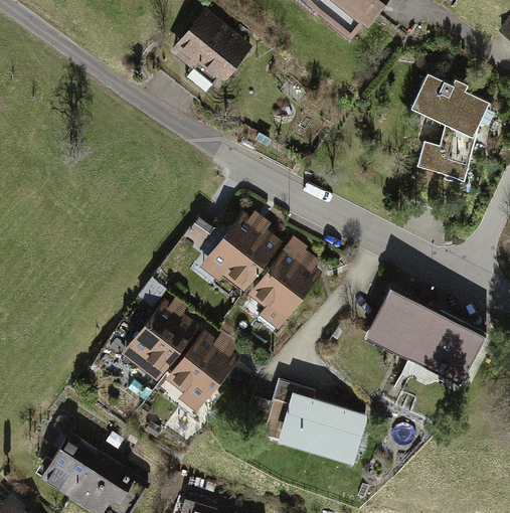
[(306,0),(356,37),(384,0),(306,0)]
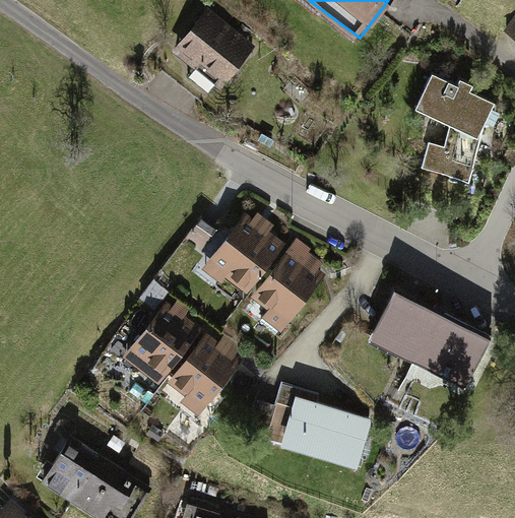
[(255,43),(205,8),(172,57),(192,70),(188,76),(210,91),(214,86),(221,90),(255,43)]
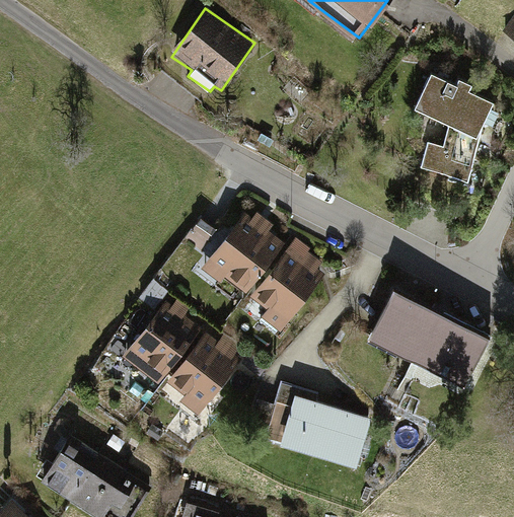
[(457,84),(435,74),(420,111),(448,126),(445,148),(428,143),(423,170),(469,183),(481,138),(495,102),(470,90),(473,85),(460,79),(457,84)]
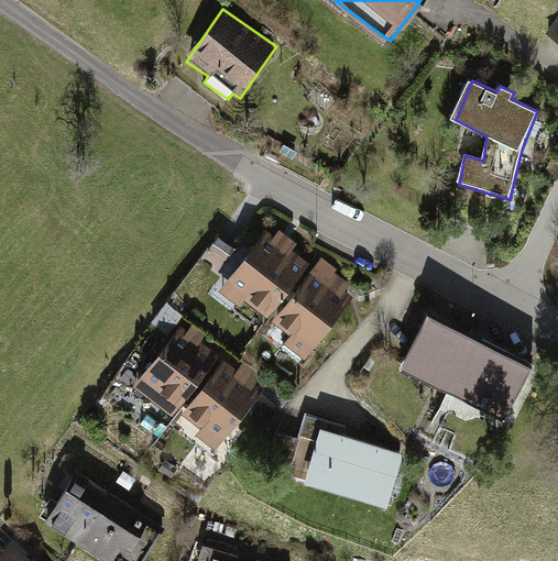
[(225,284),(220,290),(267,325),(310,265),(292,252),(297,244),(277,230),(272,237),(263,231),(245,256),(217,235),(196,264),(225,284)]
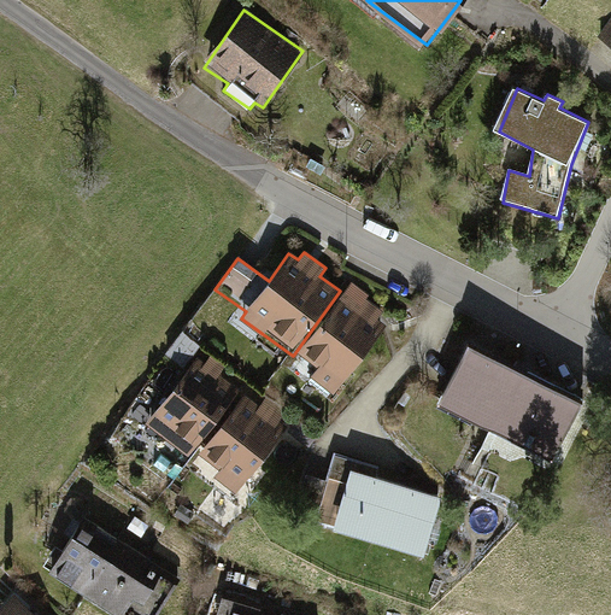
[(340,291),(293,356),(315,372),(307,381),(332,398),(391,318),(360,297),(357,303),(340,291)]
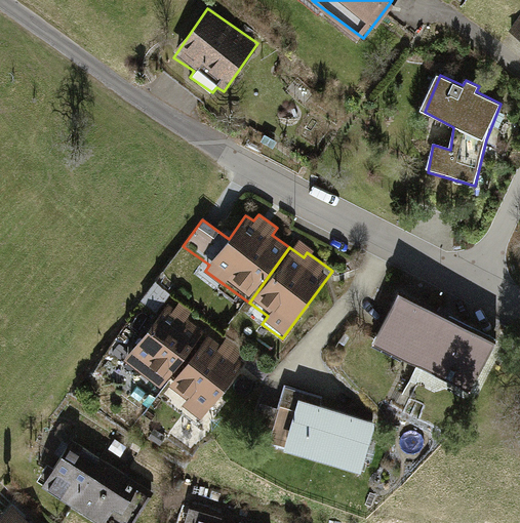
[(500,347),(402,295),(374,348),(472,399),(500,347)]
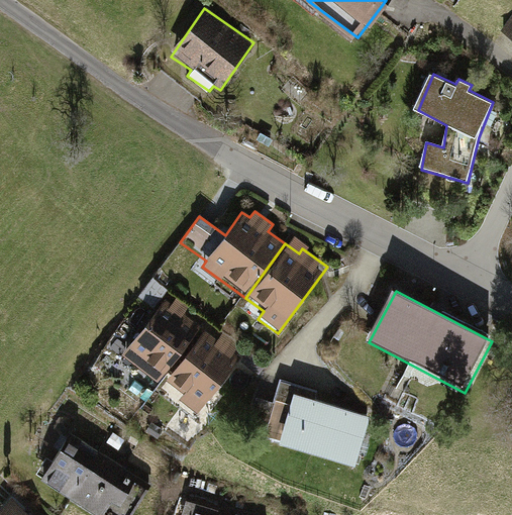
[(161,388),(204,331),(186,317),(192,310),(178,300),(173,307),(165,301),(121,358),(161,388)]
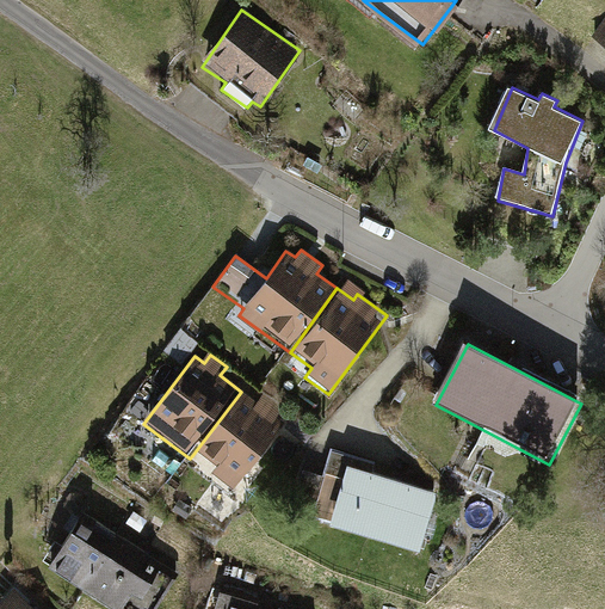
[(257,404),(241,392),(190,459),(235,493),(284,429),(272,419),(282,408),(264,394),(257,404)]
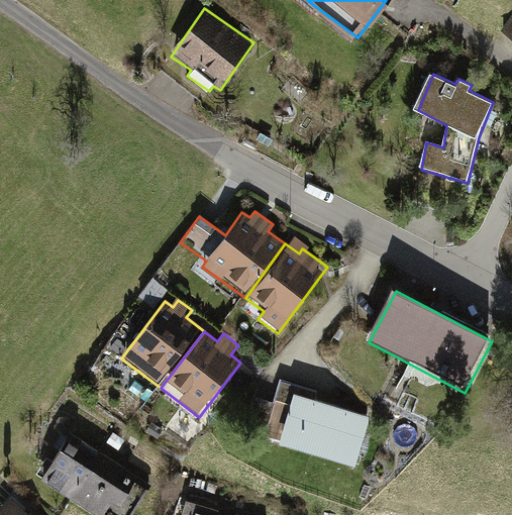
[(321,394),(277,383),(272,404),(258,400),(251,421),(270,425),(266,443),(361,468),(374,419),(318,405),(321,394)]
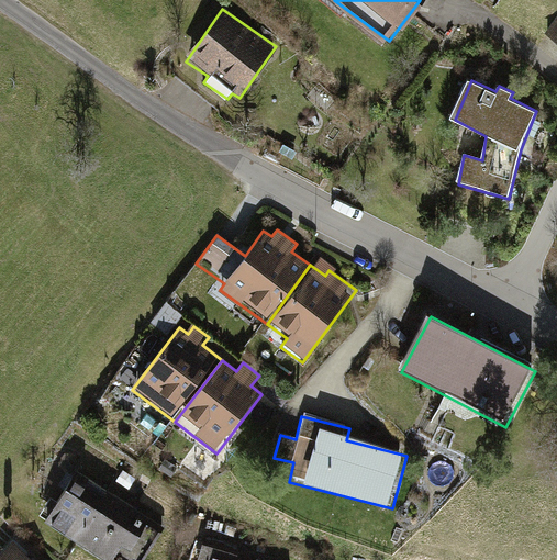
[(79,471),(44,521),(84,548),(118,499),(79,471)]
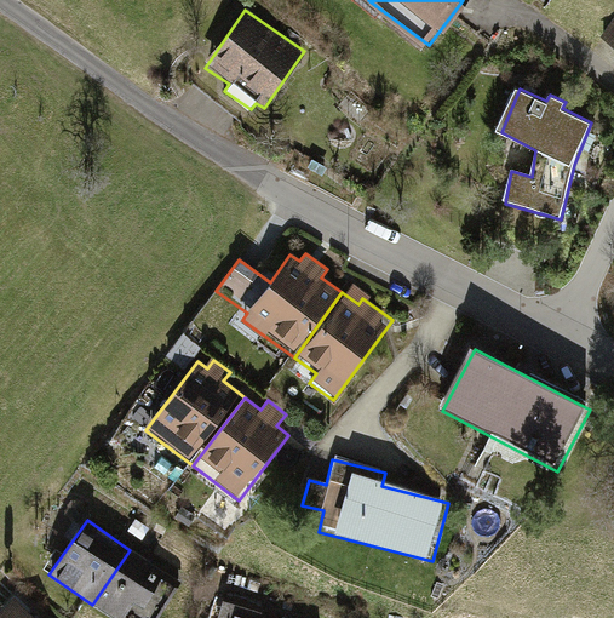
[(131,522),(124,533),(138,543),(147,532),(131,522)]
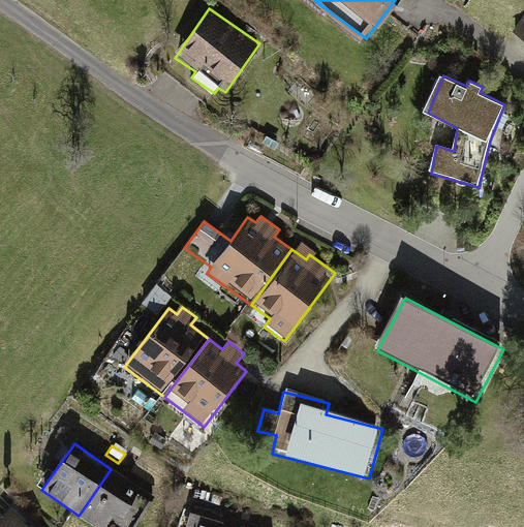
[(129,526),(151,497),(111,469),(79,516),(95,526),(129,526)]
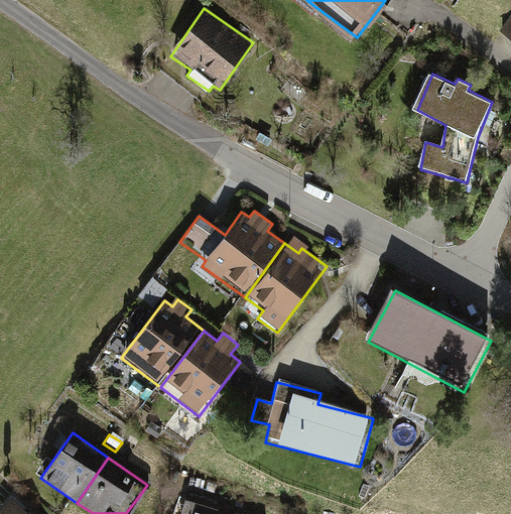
[(28,513),(11,499),(0,510),(0,513),(28,513)]
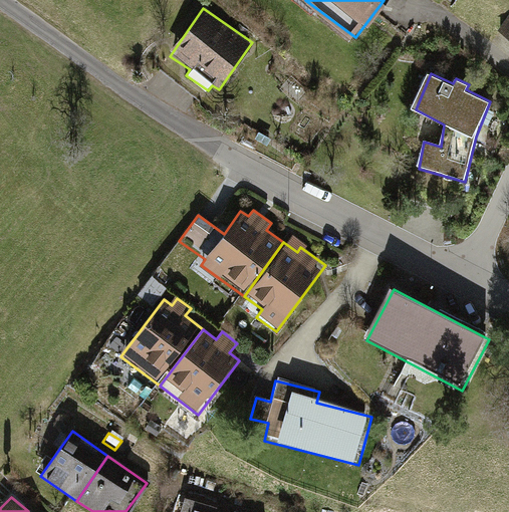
[(217,511),(218,508),(186,500),(183,511),(217,511)]
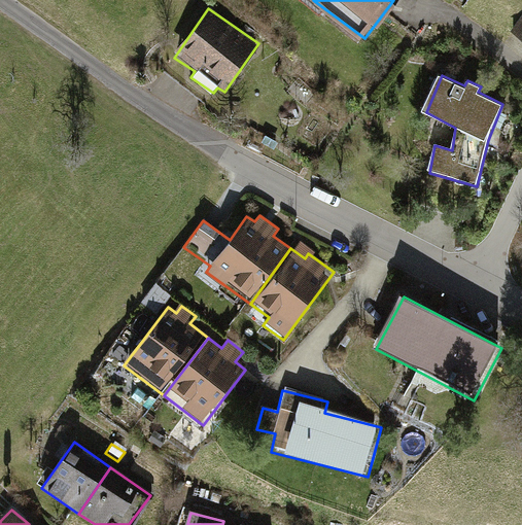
All buildings are outlined.
